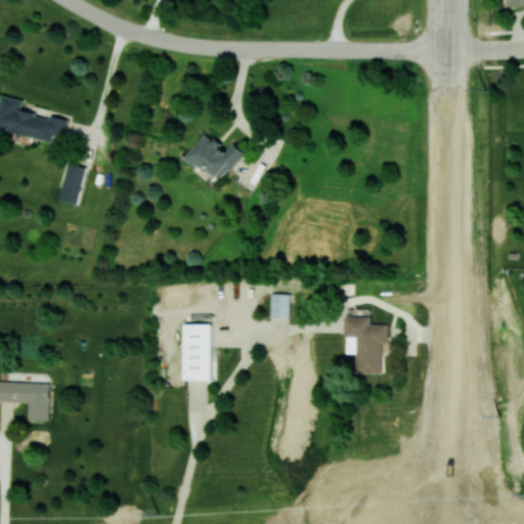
[(0,112),(0,128),(52,141),(53,137),(63,139),(69,119),(51,115),(51,117),(23,110),(25,99),(4,95),(0,112)]
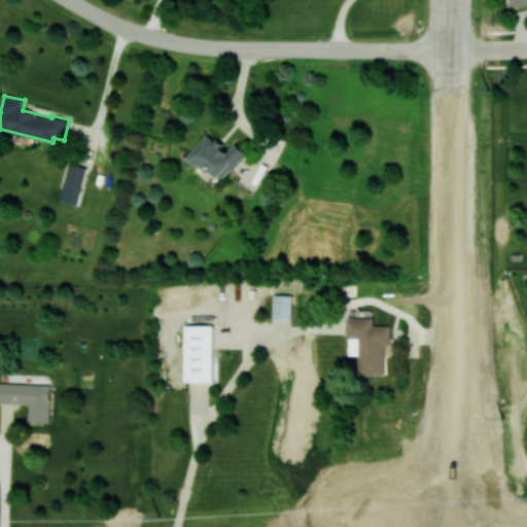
[(188,156),(220,184),(247,152),(235,142),(229,150),(208,133),(188,156)]
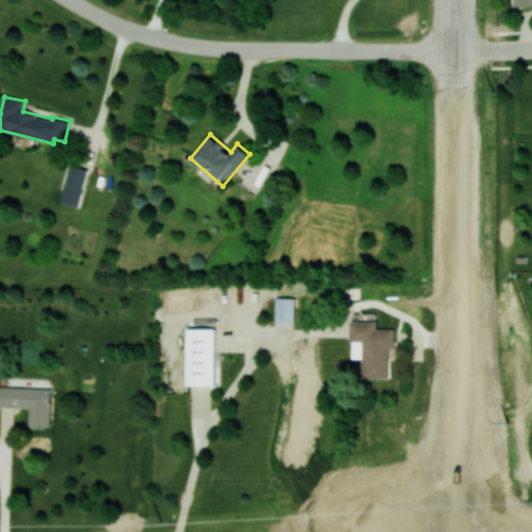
[(88,169),(70,165),(60,203),(78,207),(88,169)]
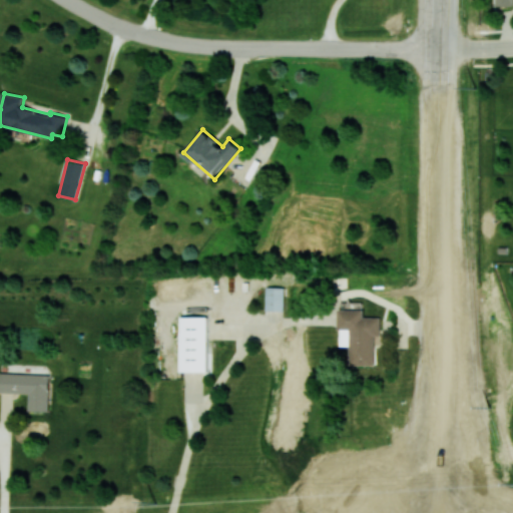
[(284,311),(284,288),(266,287),(266,311),(284,311)]
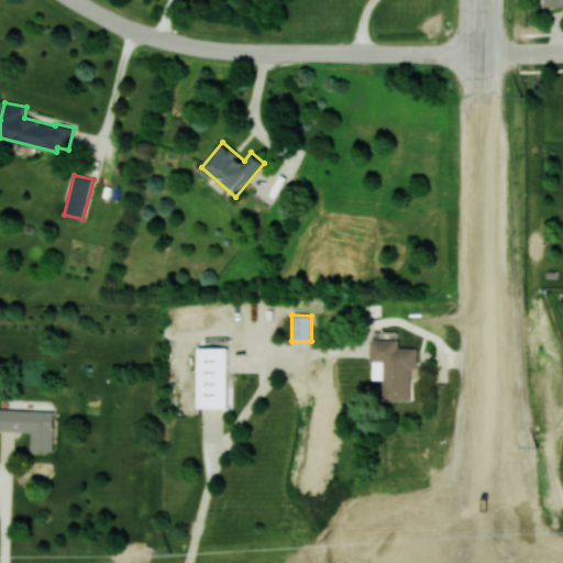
[(411,400),(411,367),(418,367),(418,348),(399,348),(399,339),(373,340),(373,379),(384,379),(384,400),(411,400)]
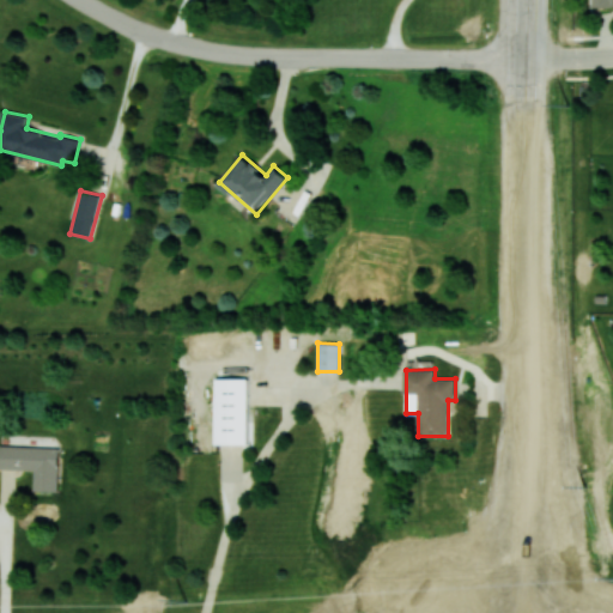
[(216,444),(249,443),(248,378),(216,378),(216,444)]
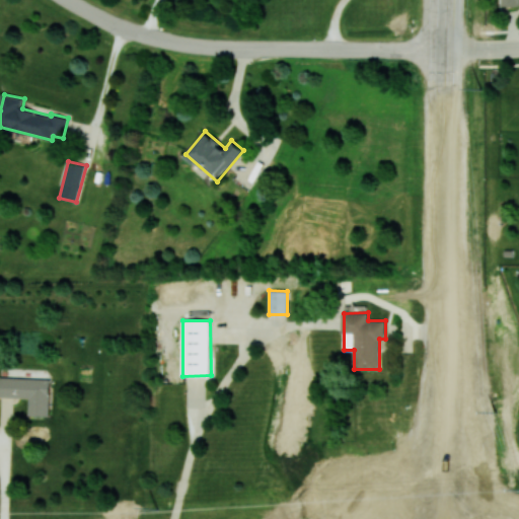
[(0,376),(0,396),(29,398),(28,416),(49,416),(51,378),(0,376)]
